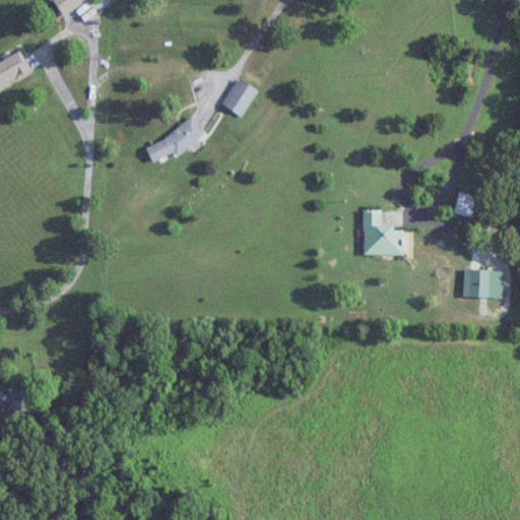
[(0,88),(34,74),(23,52),(0,61),(0,88)]
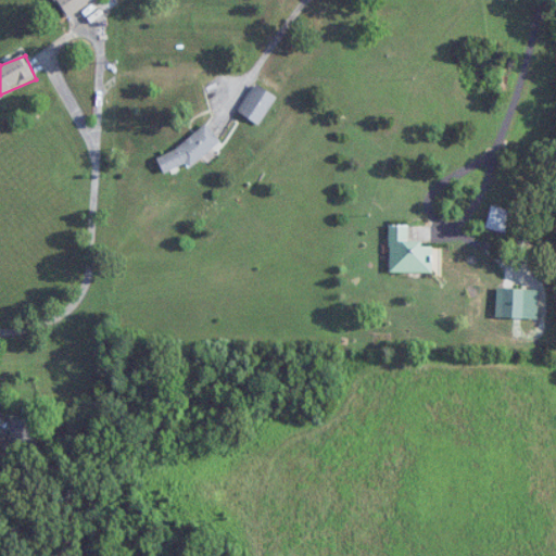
[(258,125),(278,98),(257,84),(239,110),(258,125)]
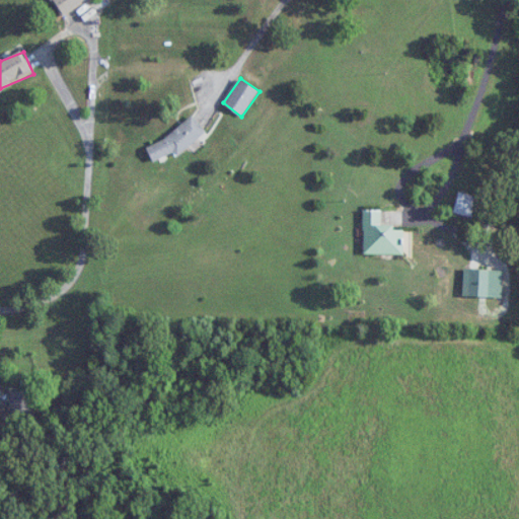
[(206,133),(195,117),(146,149),(157,165),(206,133)]
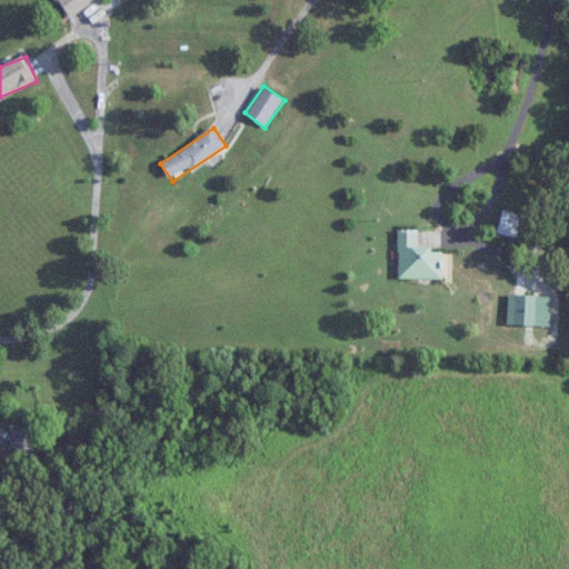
[(518,237),(523,217),(503,210),(498,231),(518,237)]
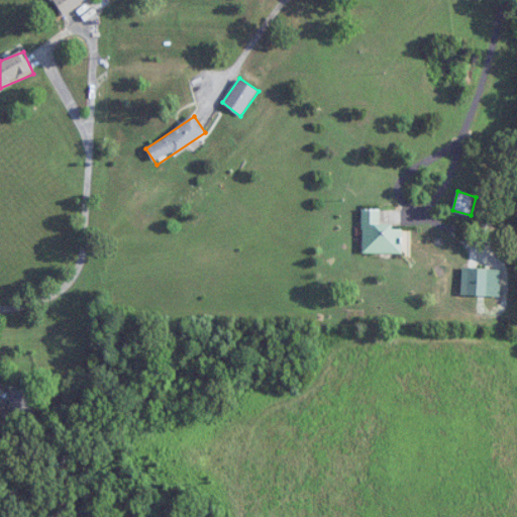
[(380,208),(363,208),(363,252),(401,252),(401,228),(392,228),(392,222),(380,222),(380,208)]
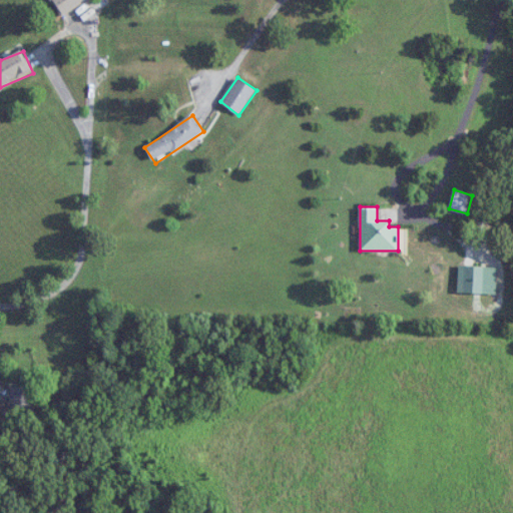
[(458,292),(484,292),(484,266),(458,266),(458,292)]
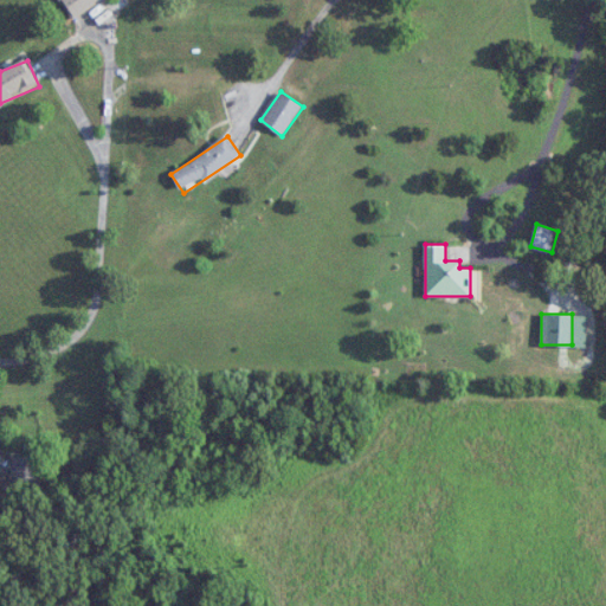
[(40,456),(11,456),(11,484),(40,484),(40,456)]
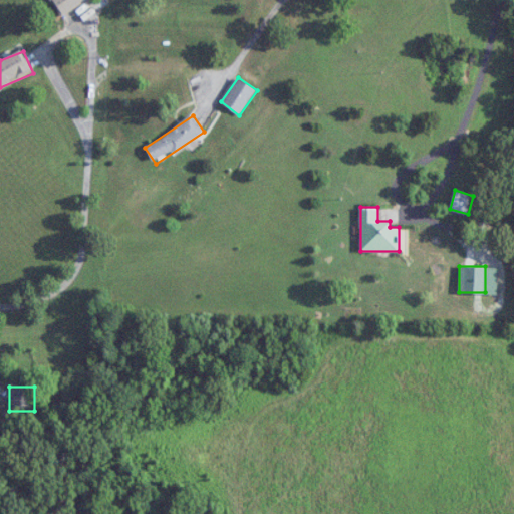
All buildings are outlined.
